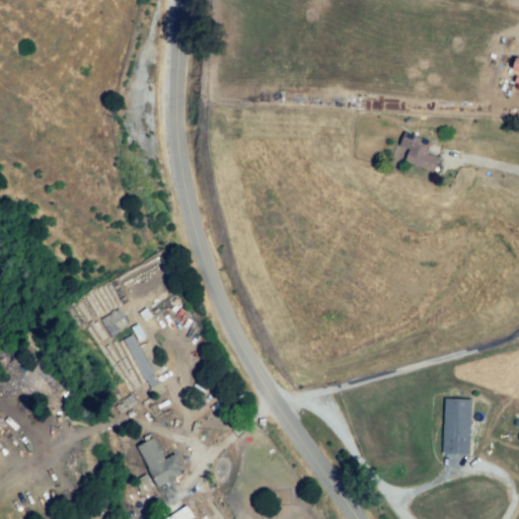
[(512,58),(518,60),(518,73),(508,70),(512,58)]
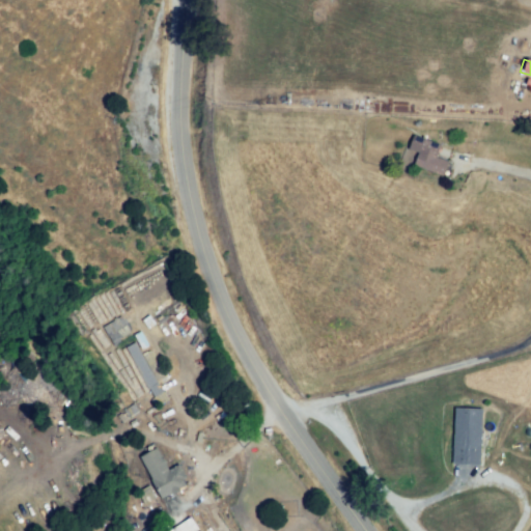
[(416,136),(441,145),(436,157),(445,161),(438,177),(412,167),(417,157),(409,152),(416,136)]
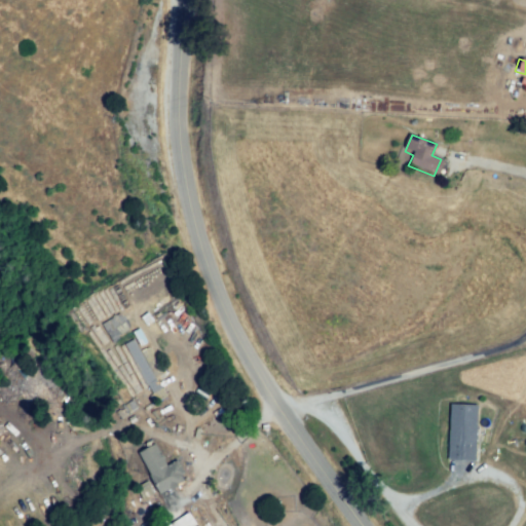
[(109,338),(128,329),(120,312),(101,322),(109,338)]
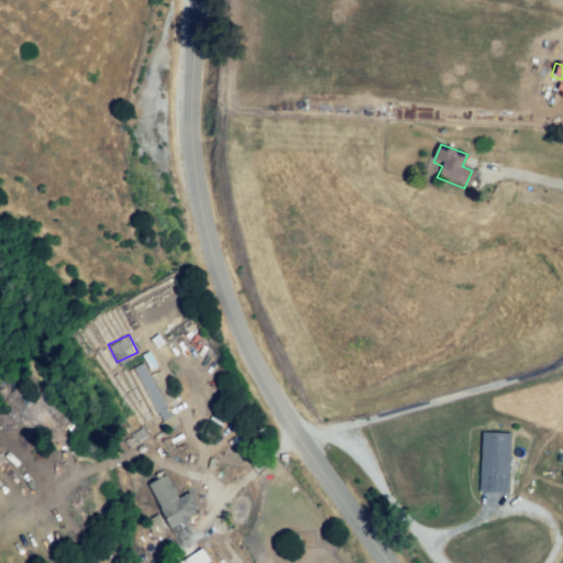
[(477,426),(510,426),(510,497),(477,497),(477,426)]
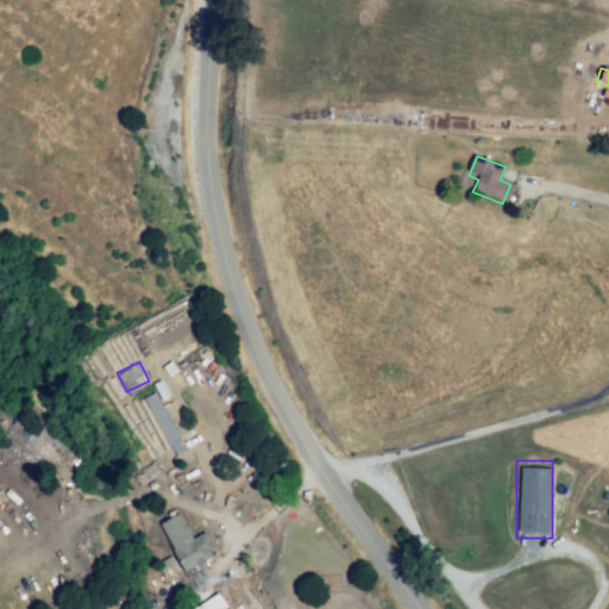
[(161,526),(187,571),(215,554),(203,533),(193,539),(179,515),(161,526)]
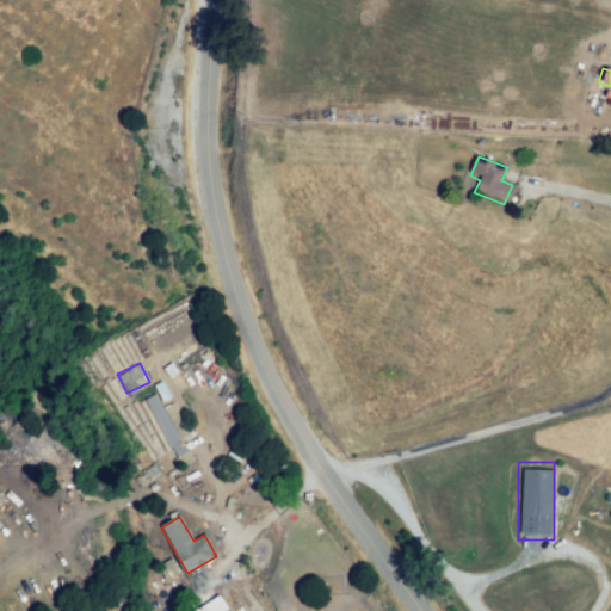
[(195,610),(222,594),(229,608),(223,610),(195,610)]
